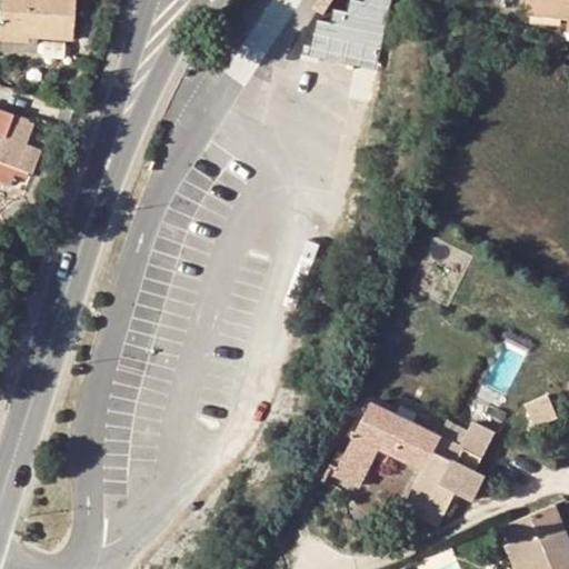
[(30,26),(39,26),(38,36),(75,37),(76,0),(0,0),(0,16),(0,40),(29,42),(30,26)]
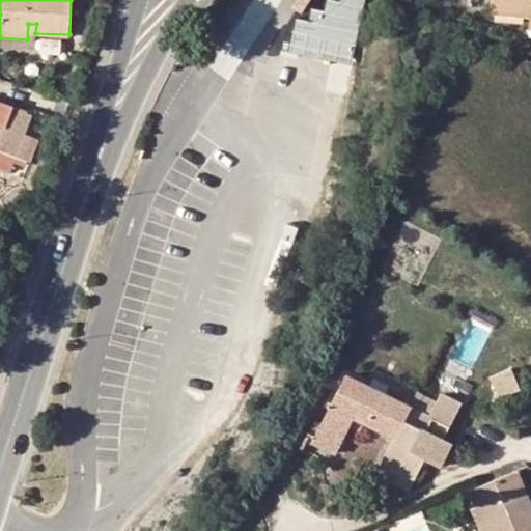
[(295,19),(288,50),(353,62),(365,0),(340,0),(338,0),(326,0),(324,12),(312,9),(309,21),(295,19)]
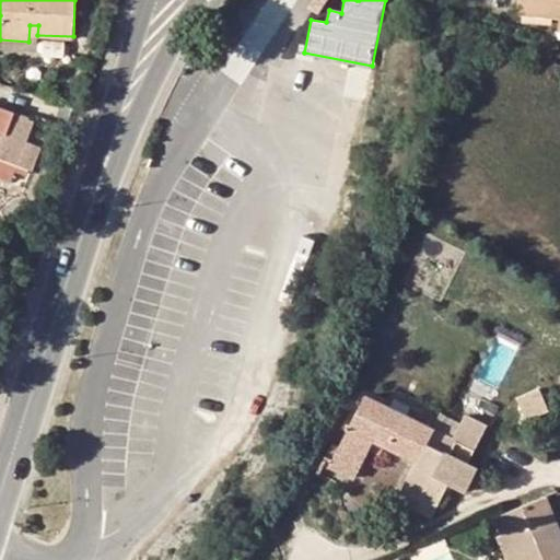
[(314,0),(310,8),(312,9),(318,13),(327,0),(314,0)]
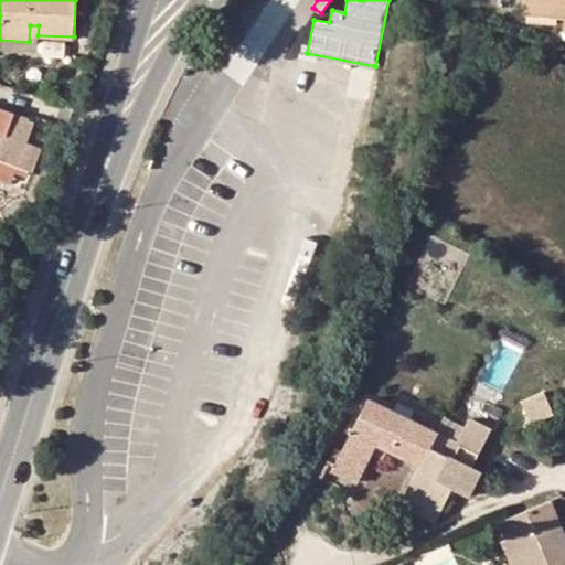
[(564,0),(523,0),(522,13),(564,18),(564,17),(564,0)]
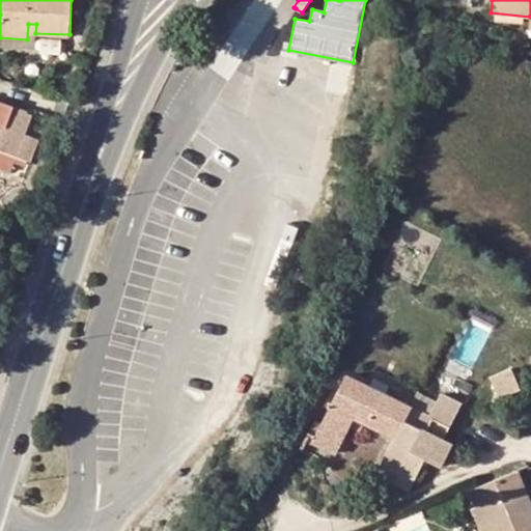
[(20,47),(35,48),(35,33),(36,24),(28,24),(27,39),(0,37),(0,49),(20,50),(20,47)]
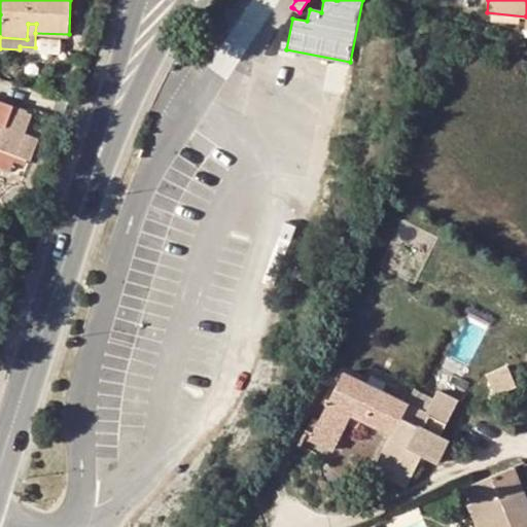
[(0,149),(27,159),(31,161),(38,138),(25,134),(32,114),(27,112),(25,118),(10,113),(12,108),(13,105),(0,100),(0,149)]
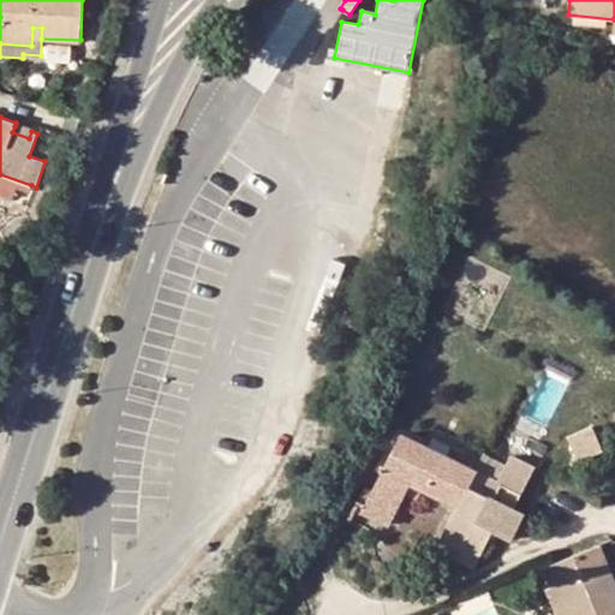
[(29,138),(31,131),(15,126),(12,132),(29,138)]
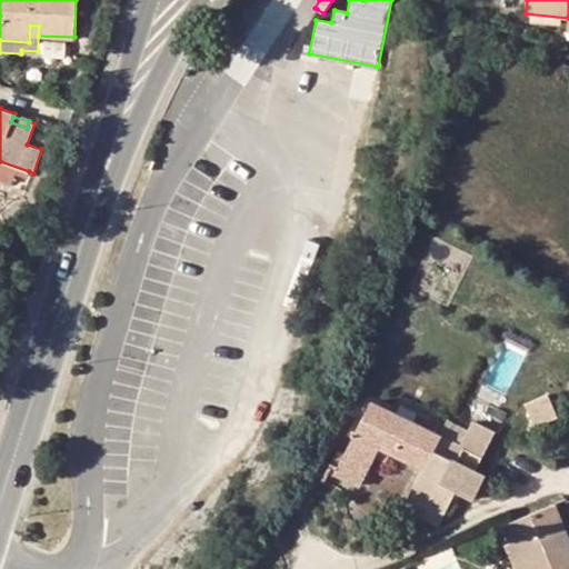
[(0,161),(0,179),(12,183),(16,175),(27,178),(29,171),(0,161)]
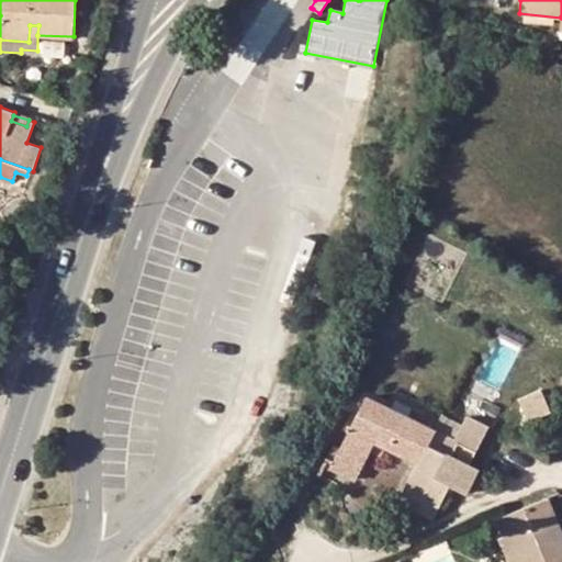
[(543,392),(520,401),(528,422),(551,413),(543,392)]
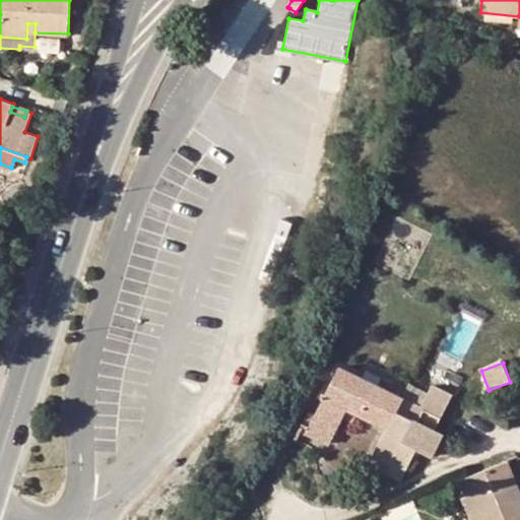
[(349,408),(361,414),(388,428),(371,463),(402,480),(418,448),(434,456),(445,435),(436,431),(453,395),(432,384),(421,407),(341,368),(309,432),(331,444),(345,416),(349,408)]
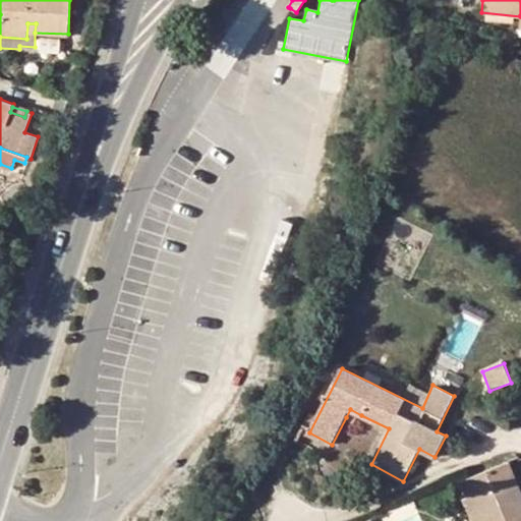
[(520,520),(520,487),(510,462),(464,480),(480,520),(520,520)]
